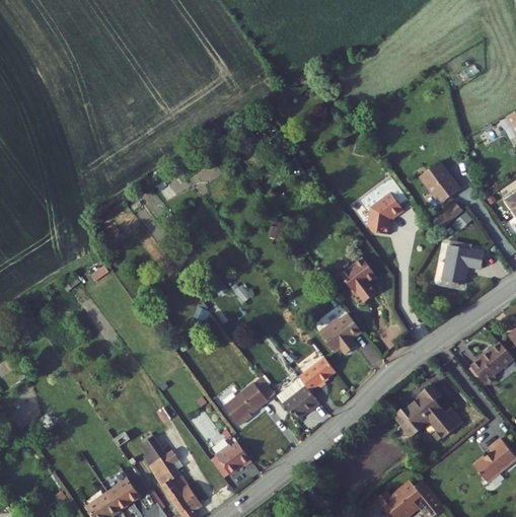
[(515,107),(504,115),(515,137),(515,107)]
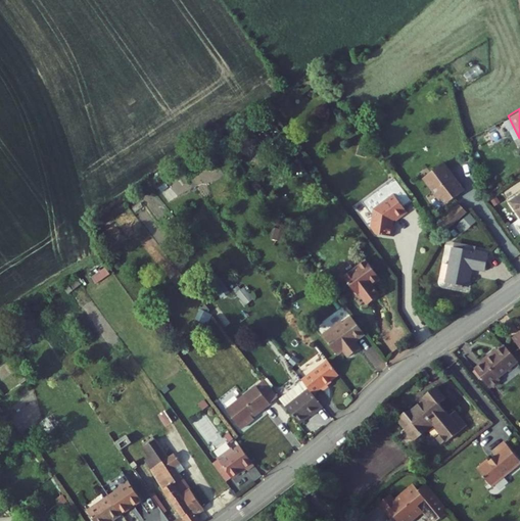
[(440,163),(421,179),(437,200),(444,195),(448,200),(462,191),(451,177),(448,178),(444,174),(446,172),(440,163)]
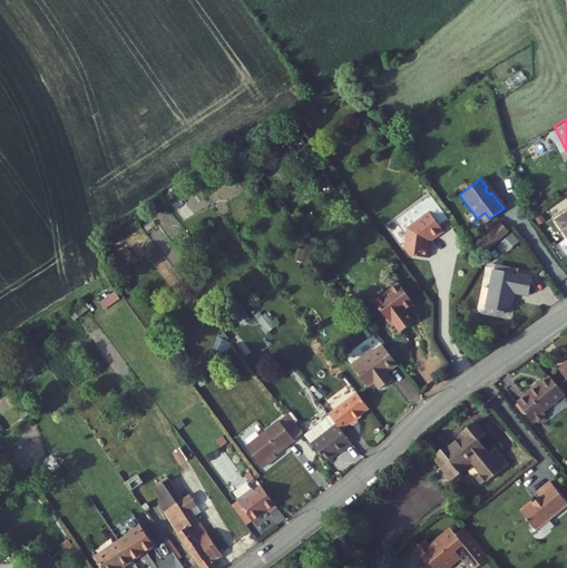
[(566,211),(555,219),(566,237),(566,211)]
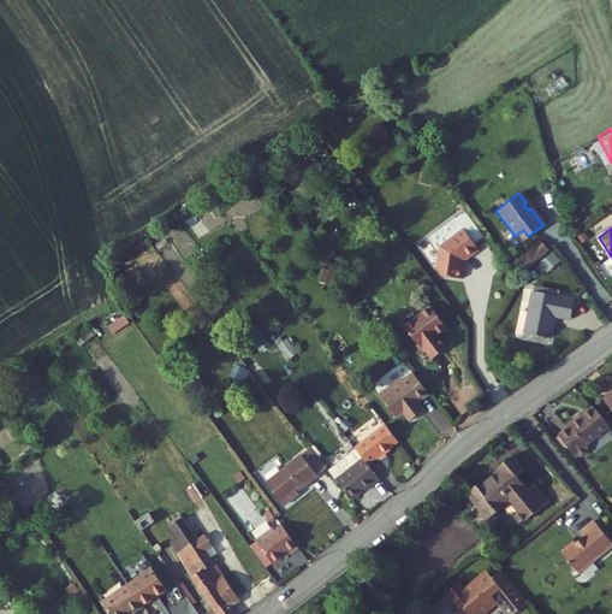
[(461,230),(437,248),(434,270),(440,278),(458,281),(459,271),(458,267),(458,259),(459,260),(462,259),(463,261),(476,251),(461,230)]
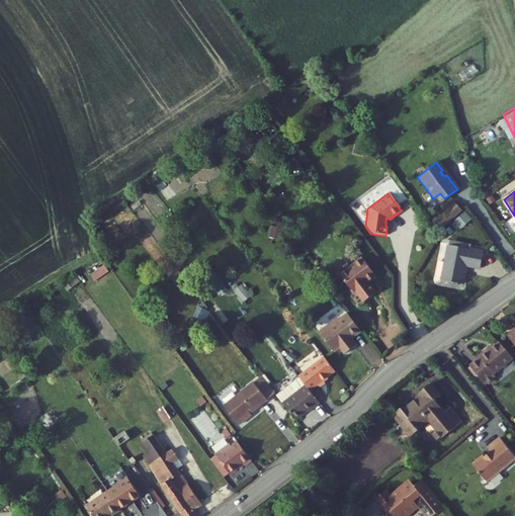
[(437,204),(444,198),(440,193),(433,198),(437,204)]
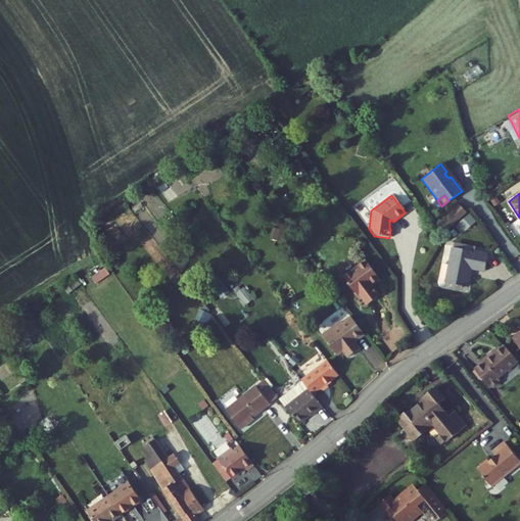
[(457,205),(439,227),(446,233),(465,211),(457,205)]
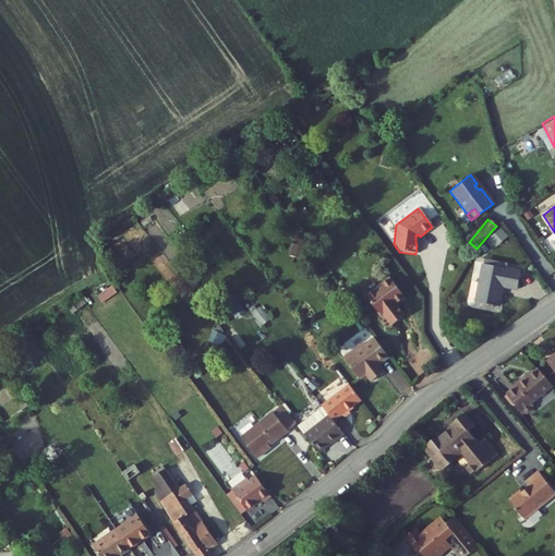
[(482,263),(474,300),(497,305),(501,285),(516,288),(519,270),(482,263)]
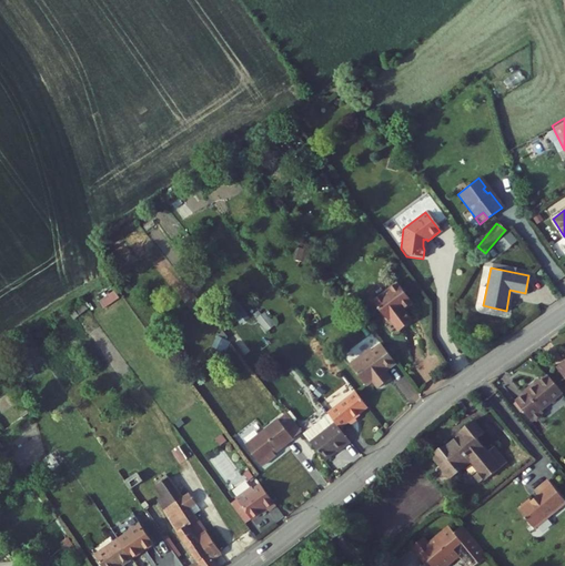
[(397,285),(373,304),(387,324),(390,323),(400,335),(413,325),(403,313),(413,306),(397,285)]
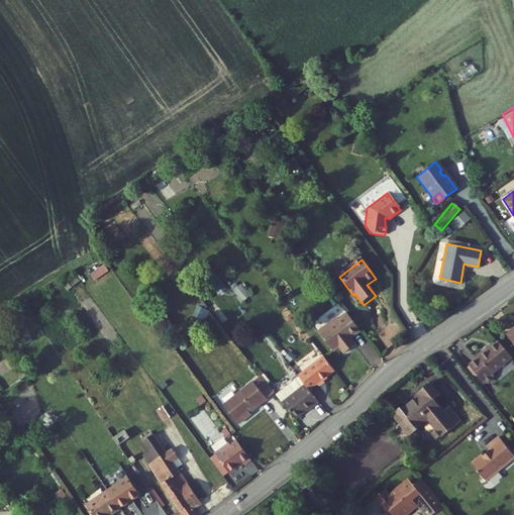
[(87,272),(91,279),(106,270),(102,263),(87,272)]
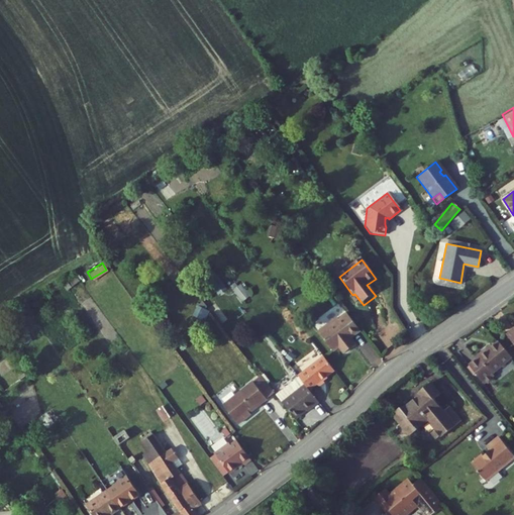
[(238,282),(230,288),(239,300),(247,294),(238,282)]
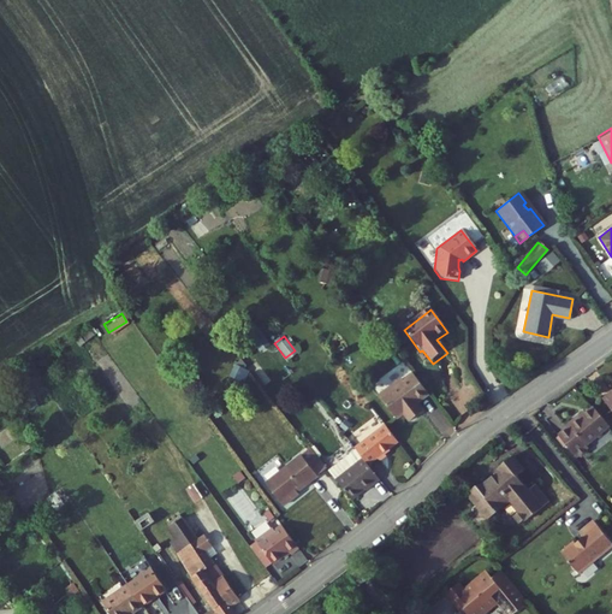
[(402,382),(396,387),(417,417),(422,413),(416,405),(428,396),(414,377),(404,384),(402,382)]
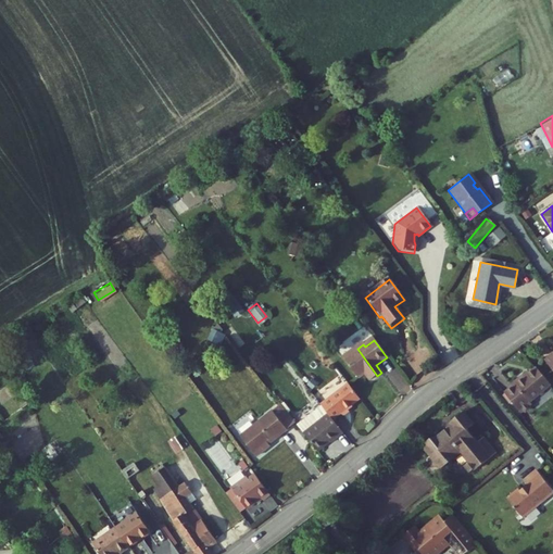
[(552,348),(541,359),(552,373),(552,348)]
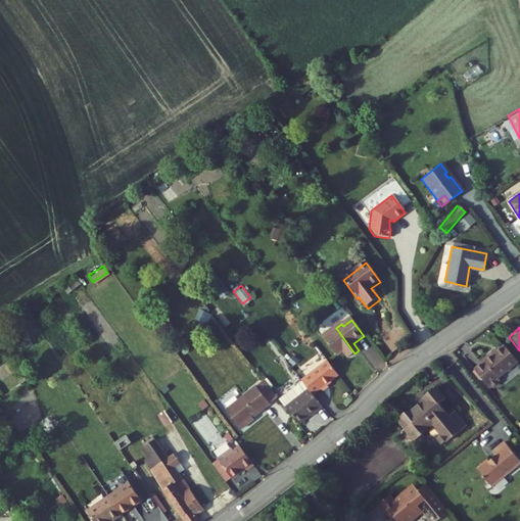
[(336,328),(322,339),(335,357),(342,351),(347,359),(355,353),(336,328)]
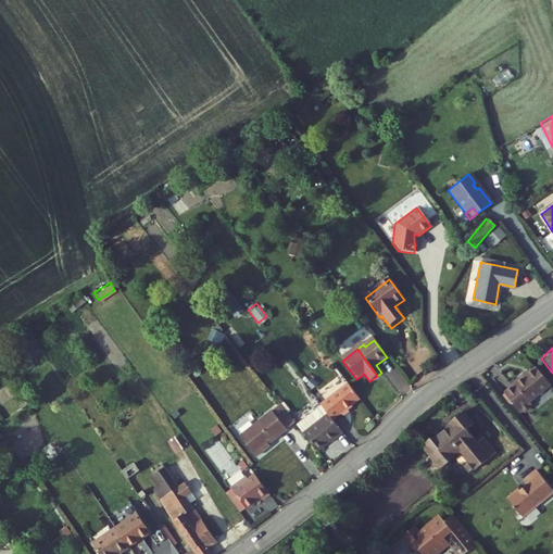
[(543,379),(529,362),(519,369),(518,367),(506,376),(508,378),(499,387),(514,405),(516,404),(519,405),(523,402),(523,399),(525,398),(523,395),(543,379)]
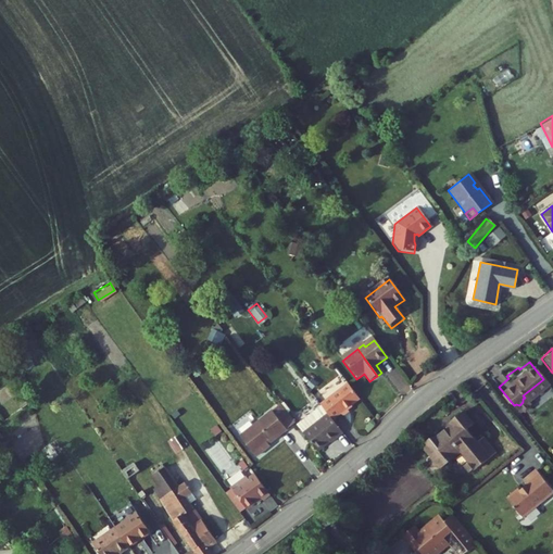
[(349,383),(327,400),(339,415),(341,413),(343,416),(350,411),(348,408),(361,399),(349,383)]
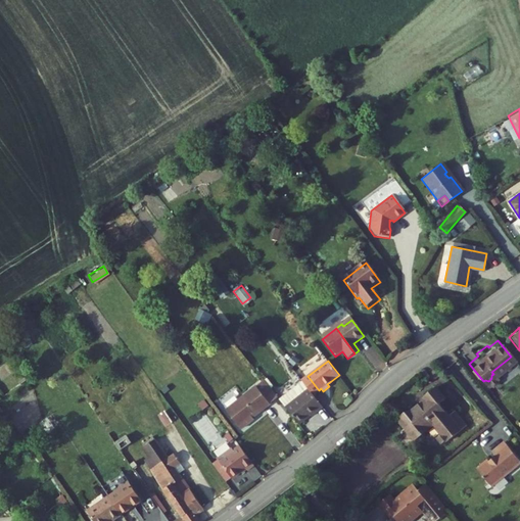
[(306,381),(313,389),(316,393),(319,390),(308,376),(304,379),(306,381)]
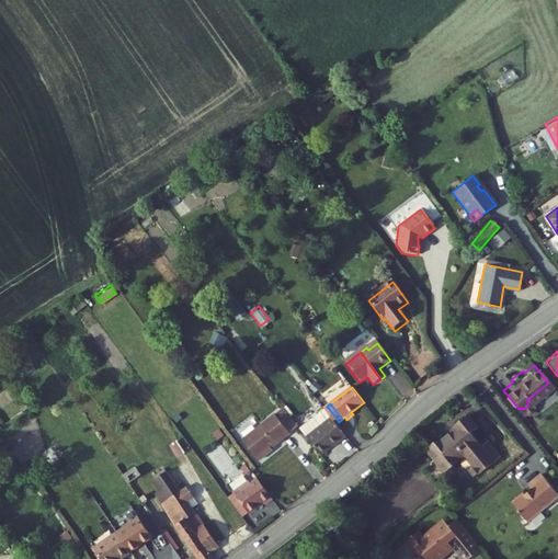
[(286,408),(277,414),(291,434),(300,426),(286,408)]
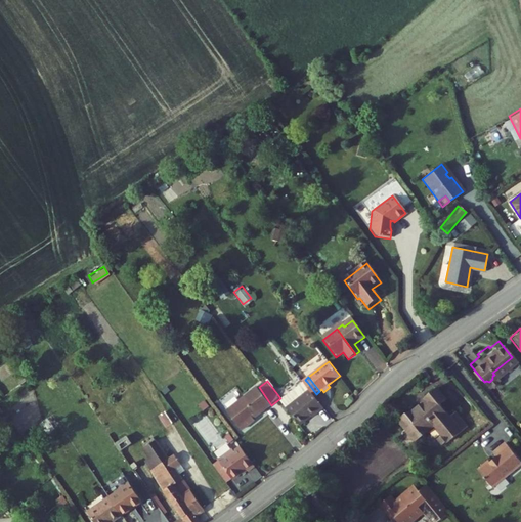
[(307,382),(283,400),(289,408),(313,390),(307,382)]
